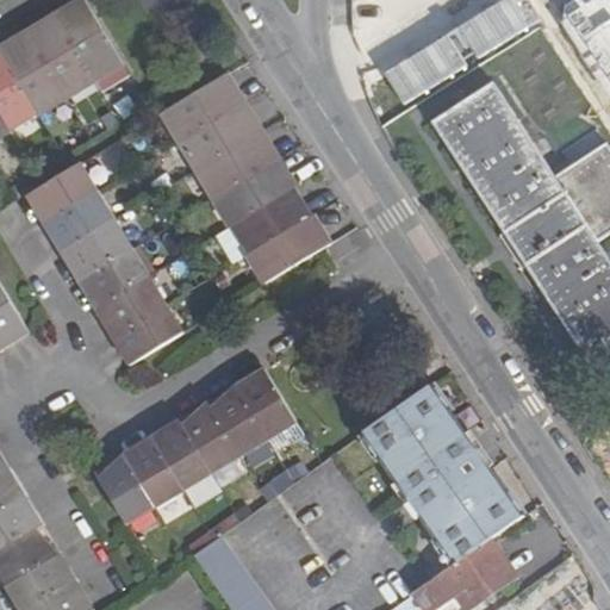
[(560,20),(561,25),(561,26),(565,36),(570,39),(574,43),(579,47),(585,48),(591,48),(597,47),(603,45),(608,42),(609,39),(609,0),(566,0),(564,4),(561,8),(560,14),(560,20)]
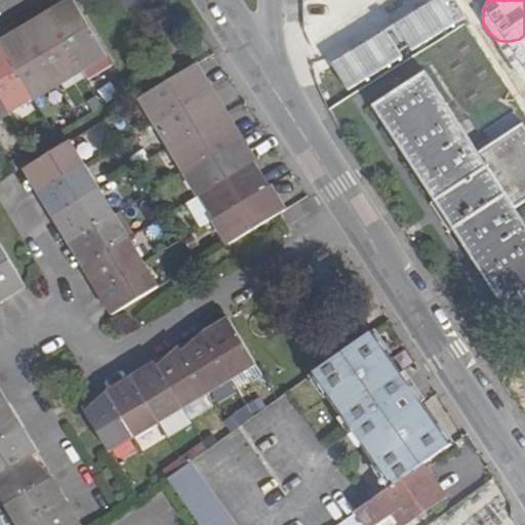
[(81,72),(106,56),(73,3),(72,1),(47,15),(81,72)]
